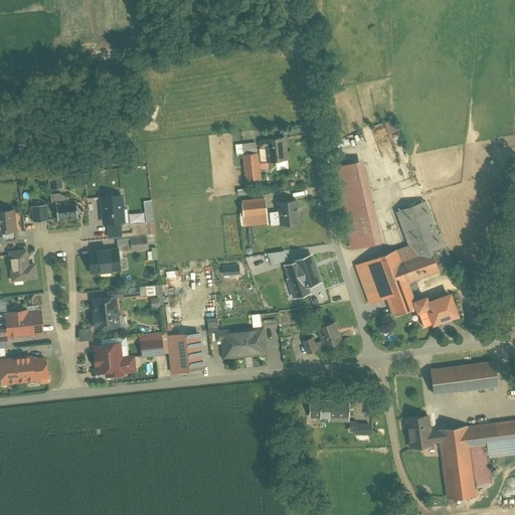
[(266,140),(266,143),(259,143),(259,141),(242,143),(243,156),(260,155),(260,151),(267,150),(268,162),(287,160),(285,138),(266,140)]
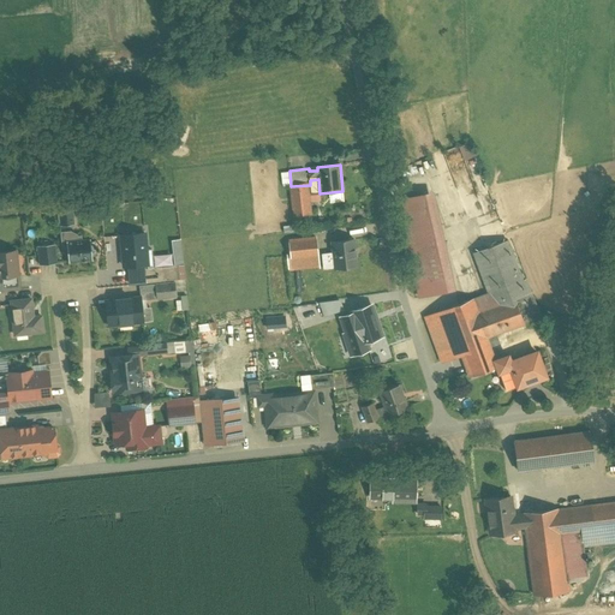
[(293,219),(314,218),(311,185),(291,186),(293,219)]
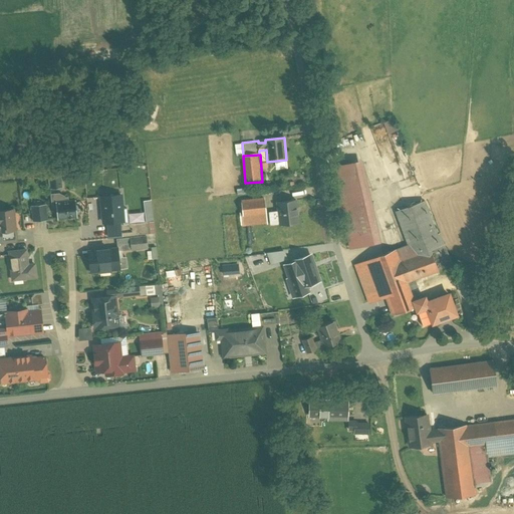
[(362,162),(333,169),(350,248),(380,242),(362,162)]
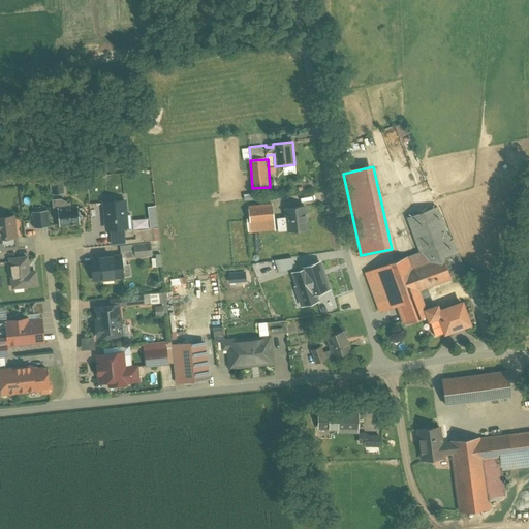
[(64,183),(53,183),(53,195),(65,194),(64,183)]
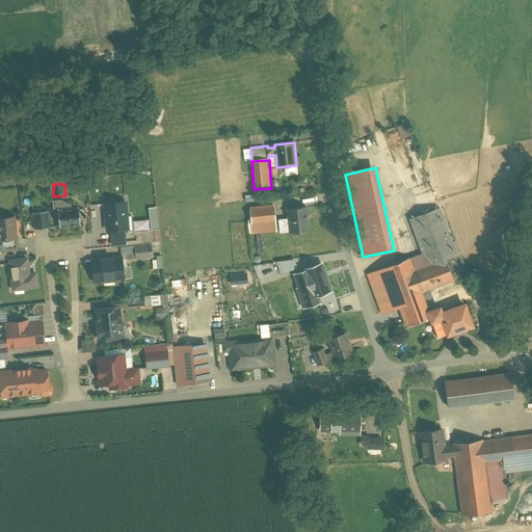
[(128,204),(105,205),(107,232),(130,231),(128,204)]
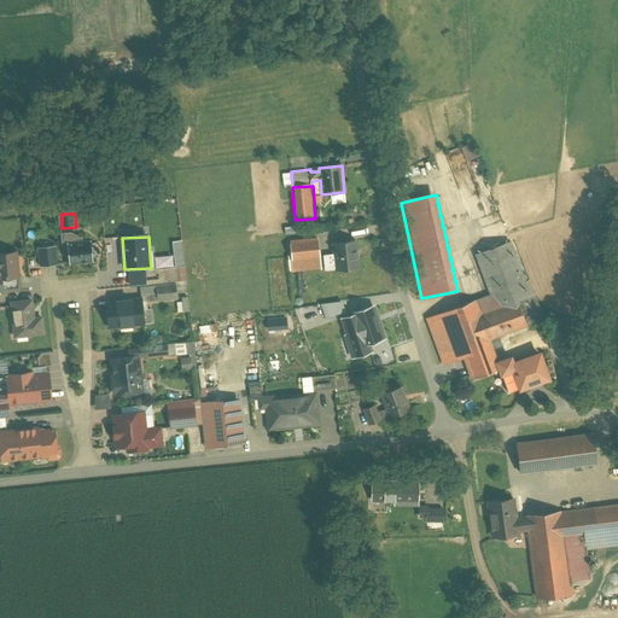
[(295,264),(322,262),(320,240),(292,243),(295,264)]
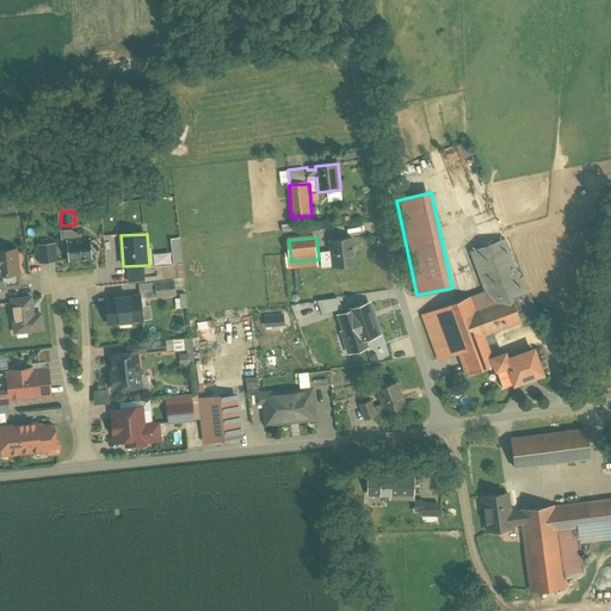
[(92,239),(67,241),(69,264),(94,261),(92,239)]
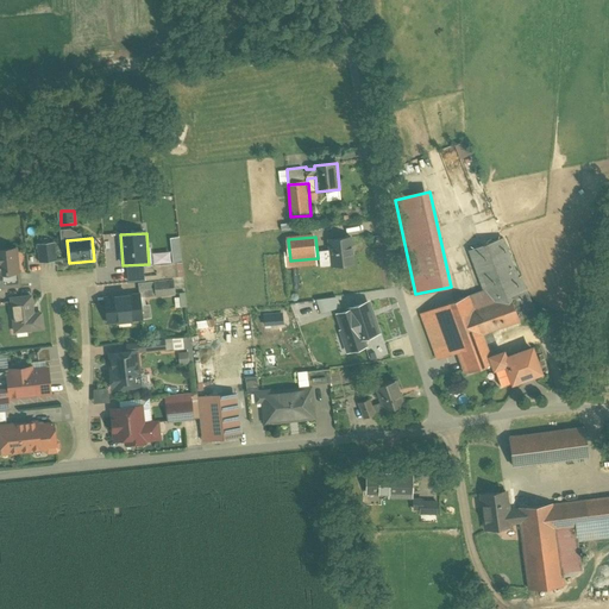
[(328,240),(330,251),(320,252),(321,269),(331,268),(356,267),(353,238),(328,240)]
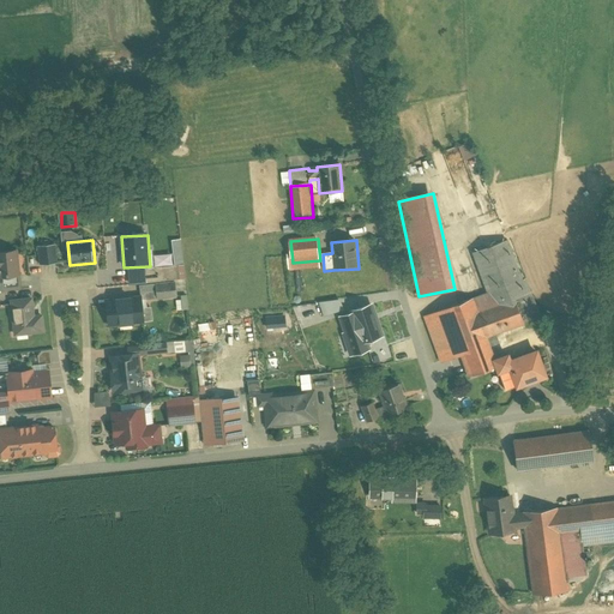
[(473,252),(493,306),(513,298),(523,324),(537,318),(539,318),(524,278),(522,280),(506,240),(473,252)]
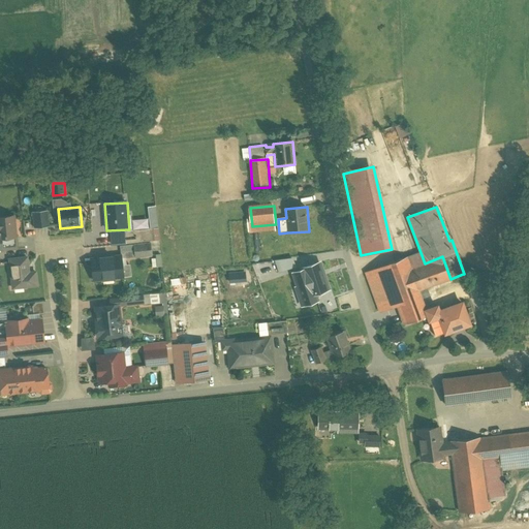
[(50,212),(34,213),(35,229),(51,227),(50,212)]
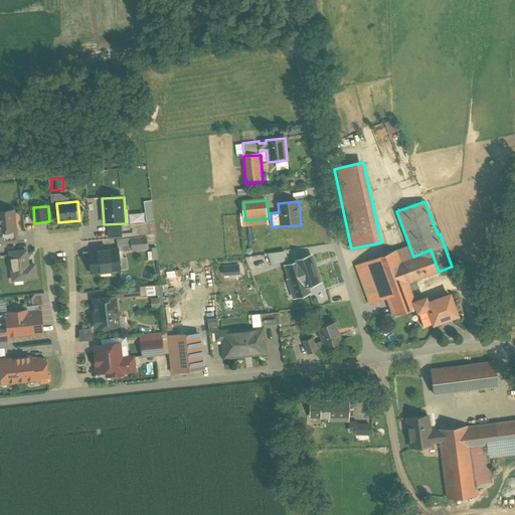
[(0,246),(1,247),(5,246),(4,234),(18,232),(16,211),(0,211),(0,246)]
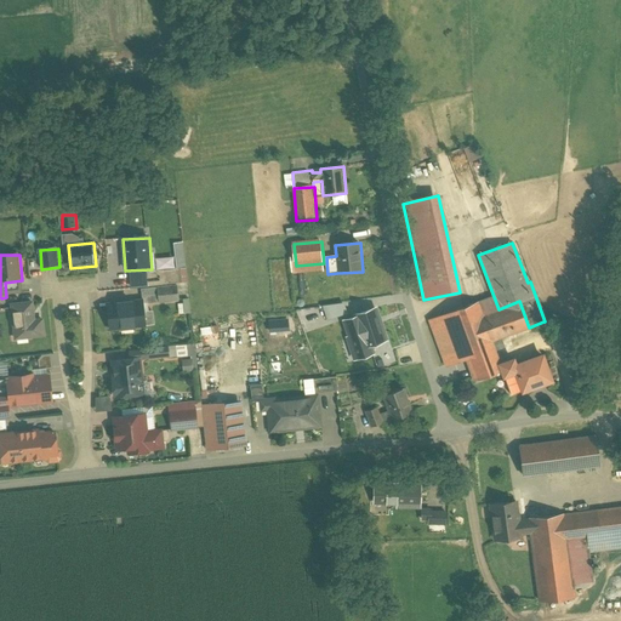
[(180,286),(158,289),(160,305),(181,302),(180,286)]
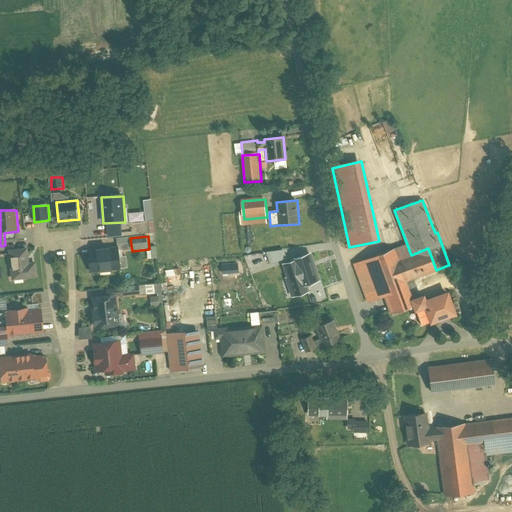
[(394,249),(398,260),(411,255),(407,244),(394,249)]
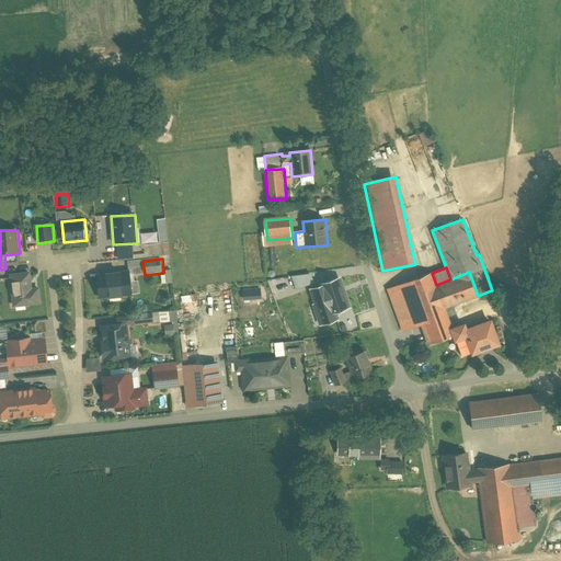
[(134,297),(134,296),(140,295),(139,282),(132,283),(130,271),(98,275),(100,300),(134,297)]
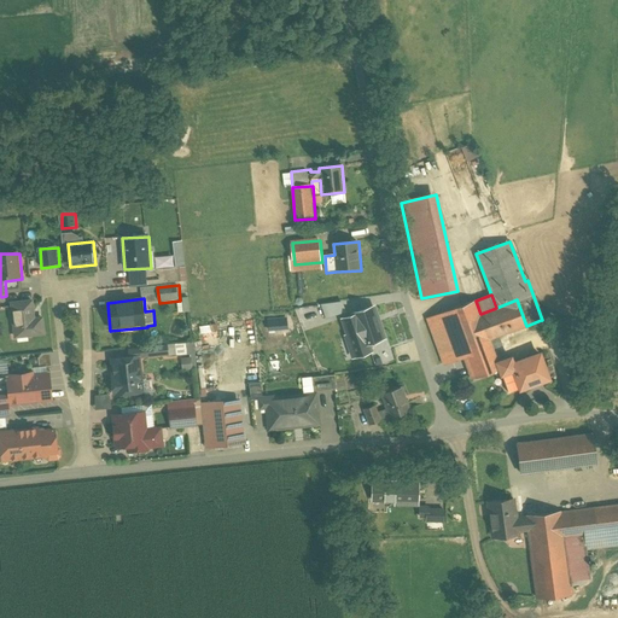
[(500,368),(499,362),(493,348),(502,345),(499,336),(526,326),(517,299),(496,308),(481,314),(476,301),(427,319),(444,363),(464,356),(472,378),(500,368)]
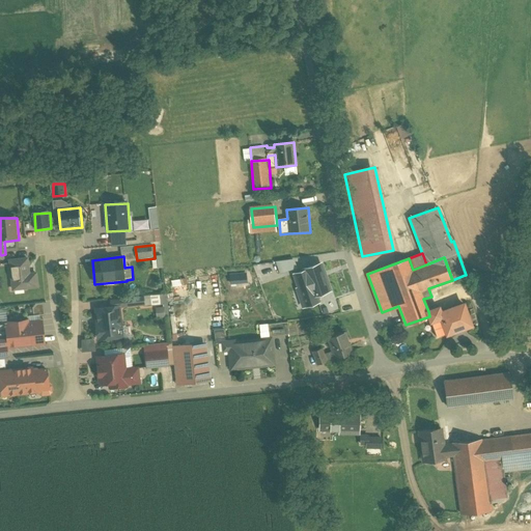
[(30,259),(9,260),(10,275),(11,294),(40,291),(38,273),(31,274),(30,259)]
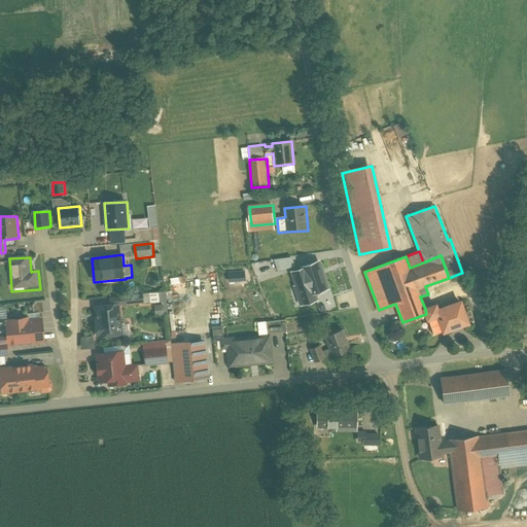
[(302,270),(303,274),(273,284),(278,302),(309,291),(310,294),(328,288),(319,264),(302,270)]
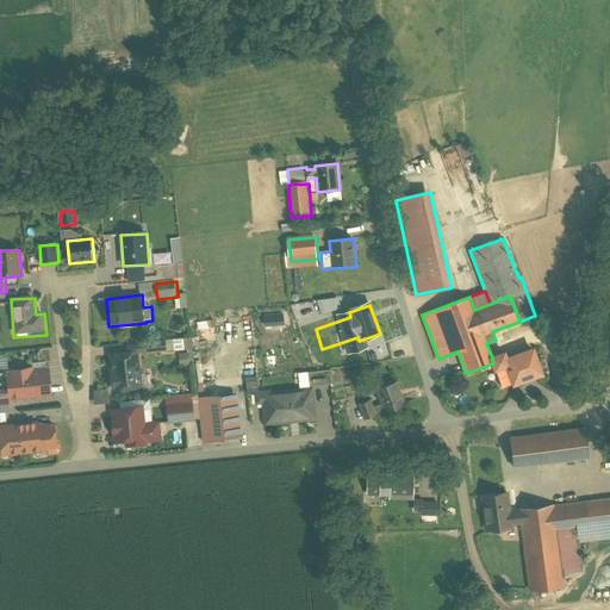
[(136,354),(110,356),(113,393),(141,391),(137,355),(167,353),(166,344),(135,348),(136,354)]
